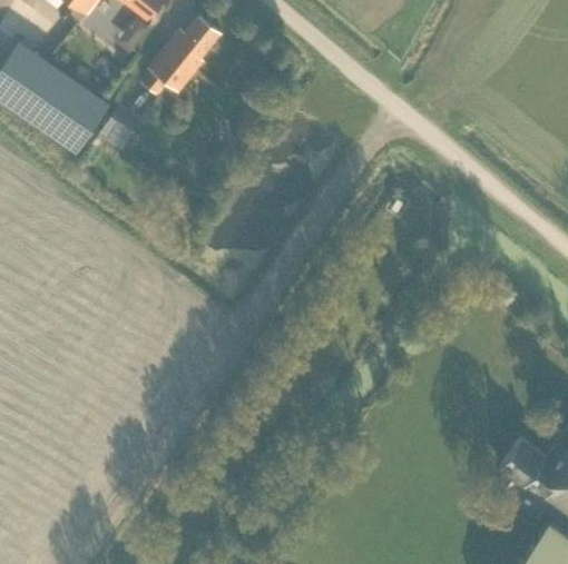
[(166,0),(66,0),(87,17),(99,0),(119,0),(148,22),(166,0)]
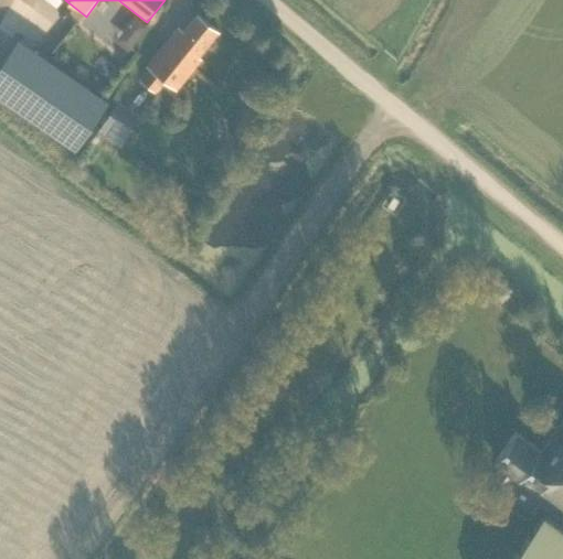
[(199,60),(219,34),(198,18),(180,40),(176,36),(149,68),(151,71),(141,83),(158,95),(168,83),(178,92),(201,62),(199,60)]
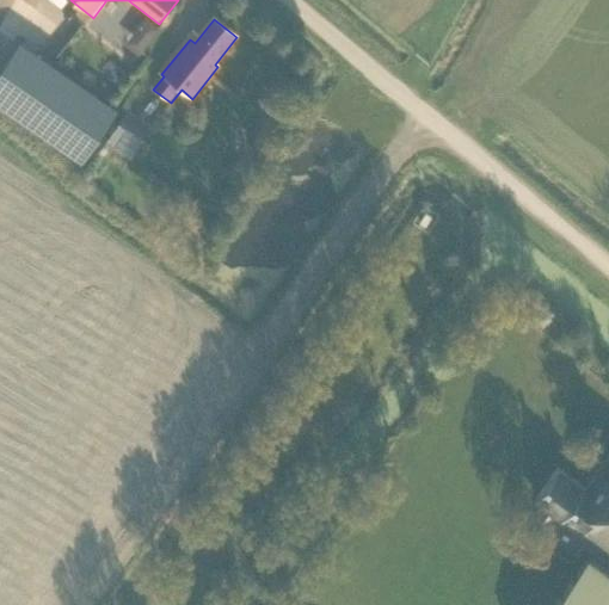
[(142,38),(152,47),(161,34),(148,23),(141,31),(142,38)]
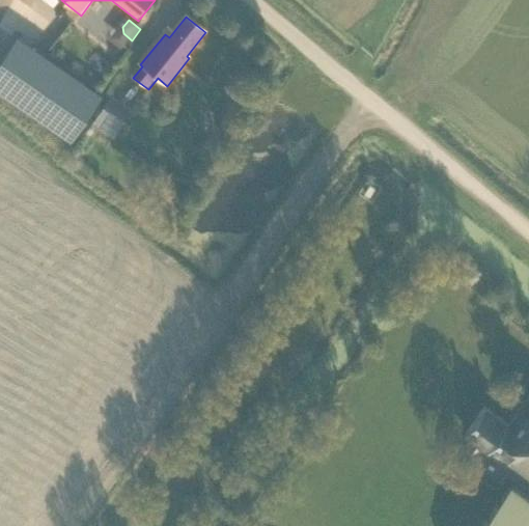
[(104,100),(20,40),(0,67),(0,94),(72,145),(104,100)]
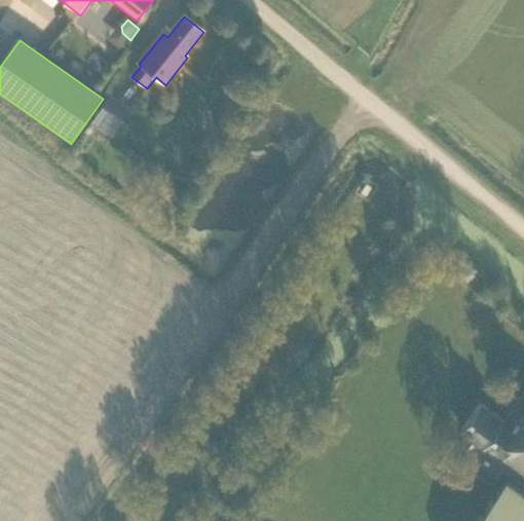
[(114,141),(133,112),(111,98),(92,126),(114,141)]
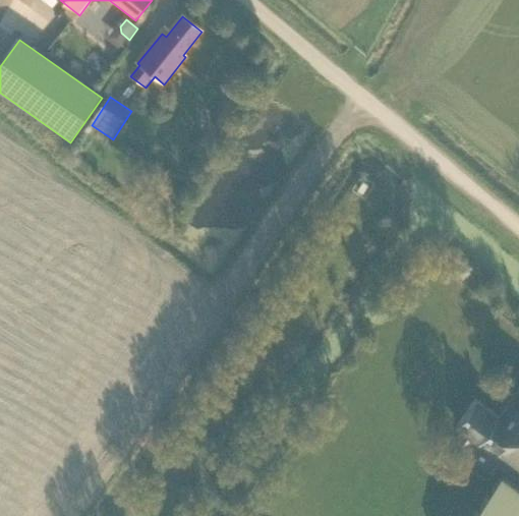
[(518,394),(500,420),(475,403),(458,432),(464,436),(453,453),(465,461),(472,450),(476,454),(482,446),(499,458),(496,461),(518,477),(518,486),(505,476),(476,515),(518,515),(518,394)]
